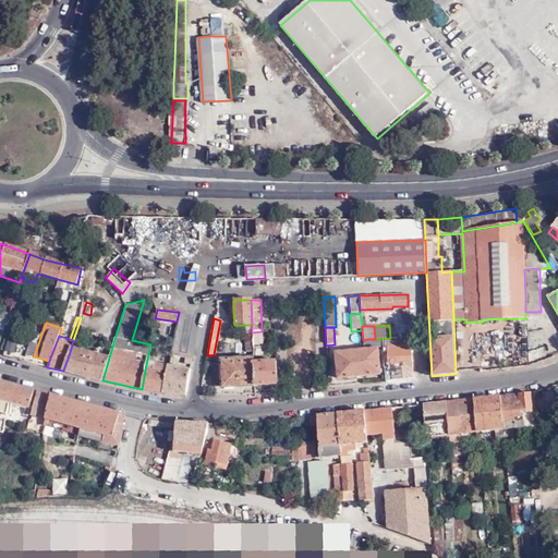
[(410,348),(409,338),(390,338),(380,339),(381,349),(386,348),(388,368),(390,368),(392,380),(413,378),(410,348)]
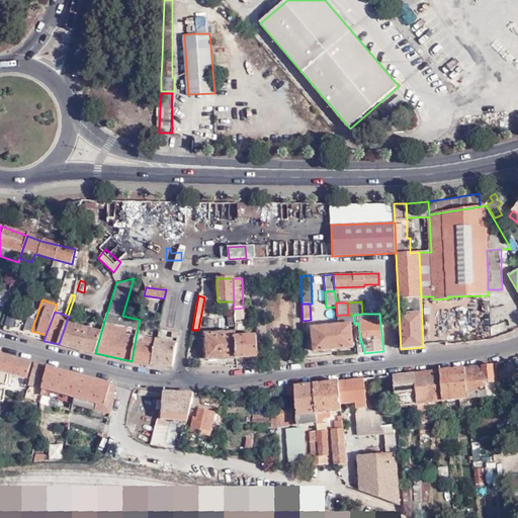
[(178,335),(181,323),(160,319),(158,331),(178,335)]
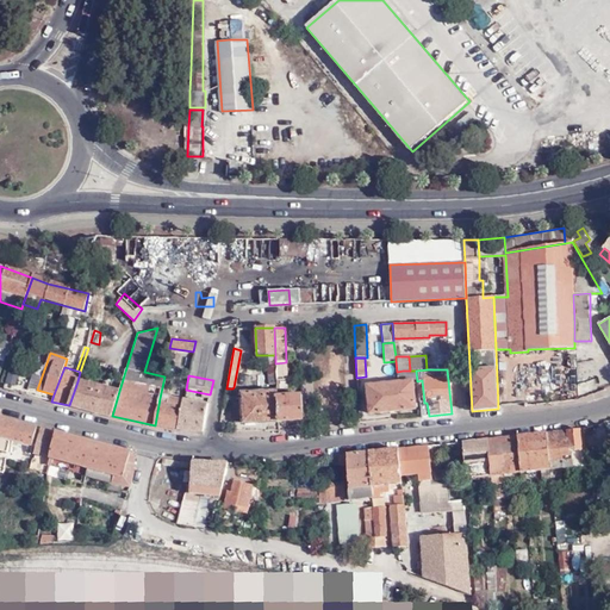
[(112,416),(119,391),(78,381),(69,405),(112,416)]
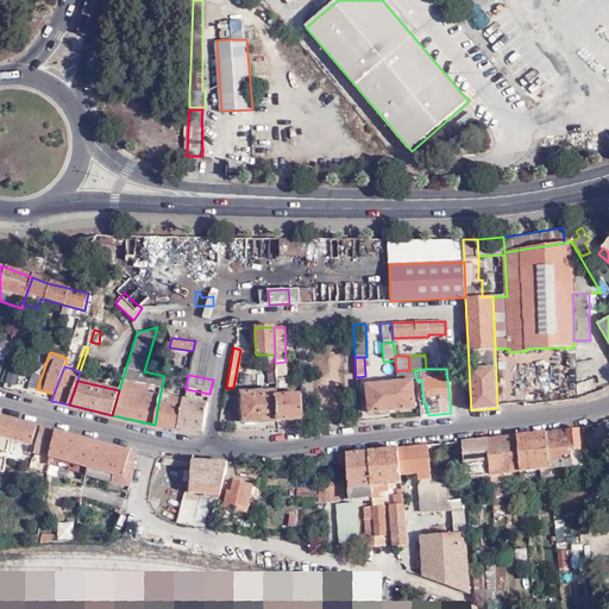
[(412,381),(364,385),(368,414),(414,409),(412,381)]
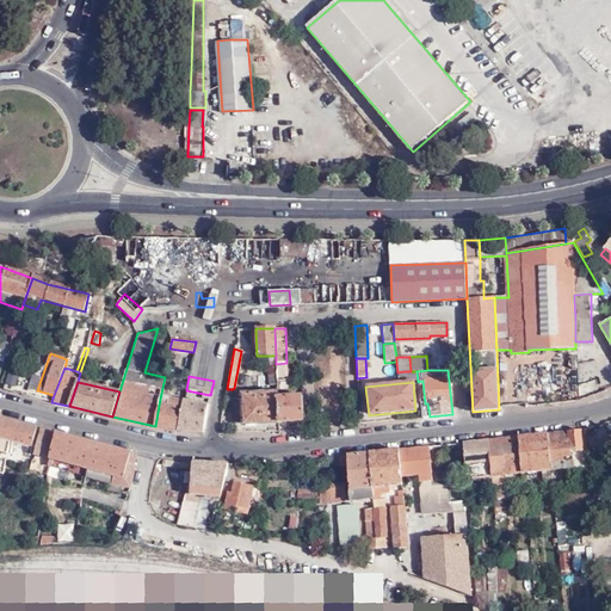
[(234,424),(278,423),(278,397),(278,394),(241,394),(242,402),(234,403),(234,424)]
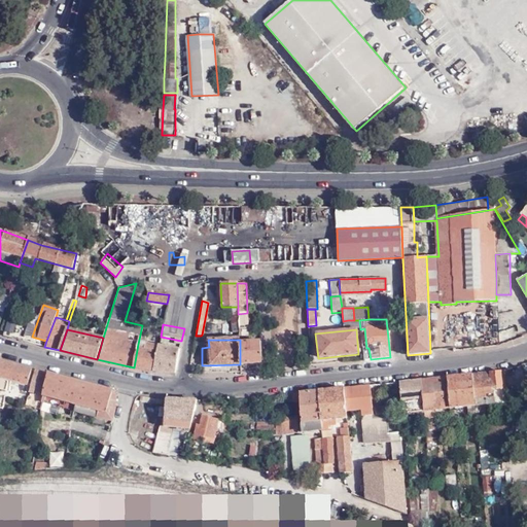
[(261,363),(260,342),(240,343),(240,364),(261,363)]
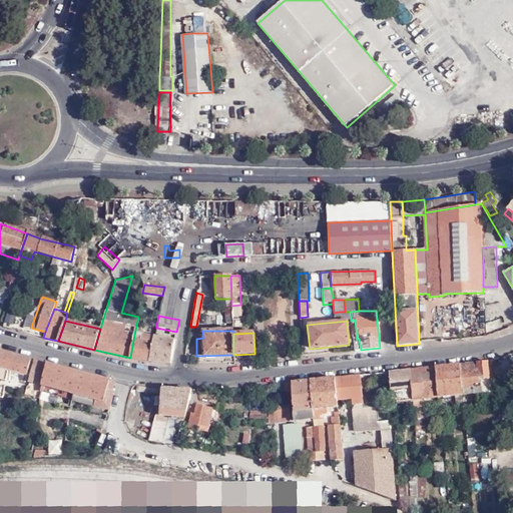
[(150,361),(154,338),(134,335),(130,358),(150,361)]
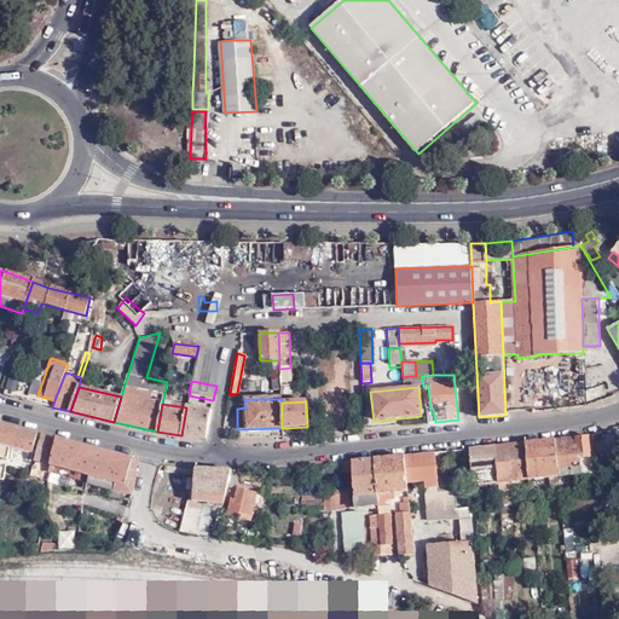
[(207,438),(212,411),(186,408),(181,435),(207,438)]
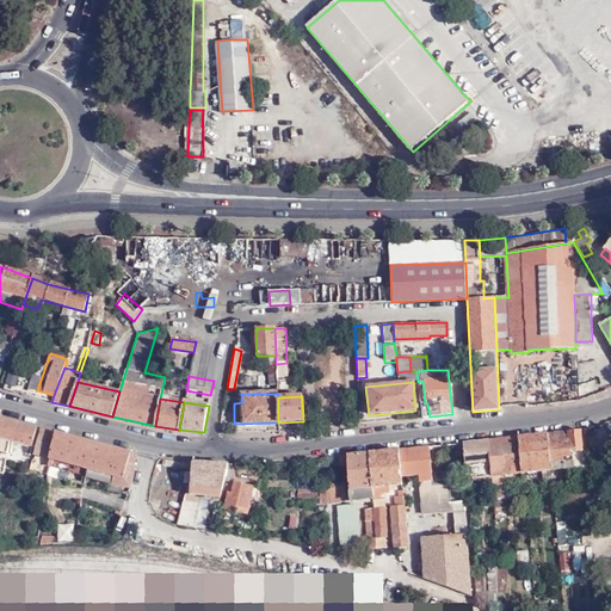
[(0,450),(7,452),(10,440),(32,445),(37,429),(0,417),(0,450)]
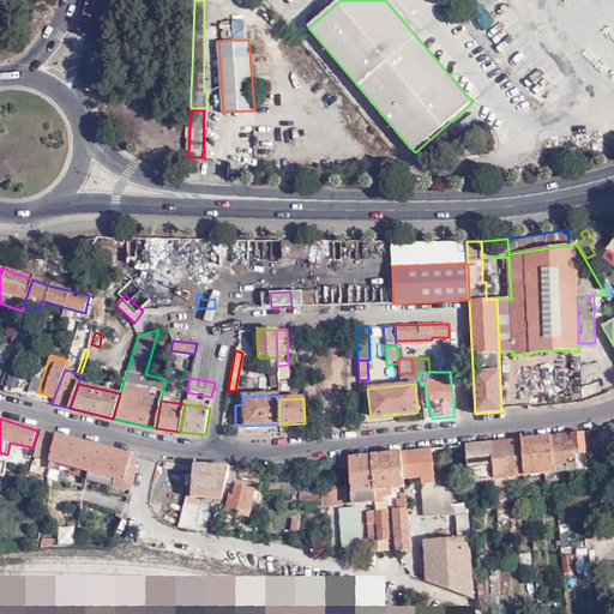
[(30,473),(48,479),(50,468),(55,435),(42,432),(30,473)]
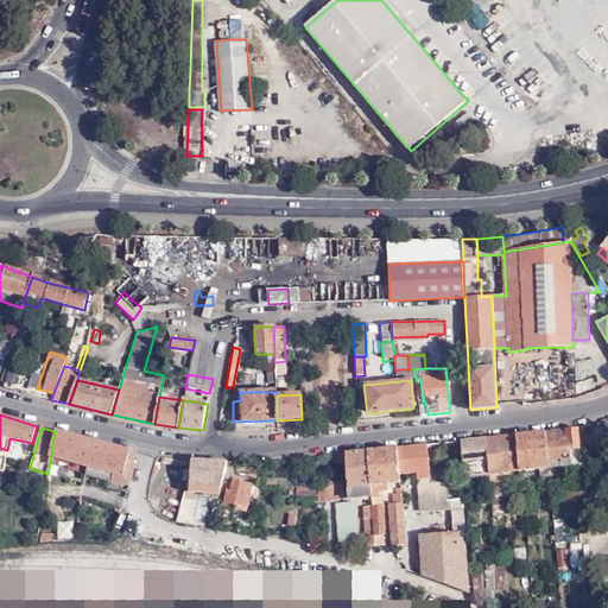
[(581,451),(577,429),(545,432),(549,469),(571,467),(569,453),(581,451)]
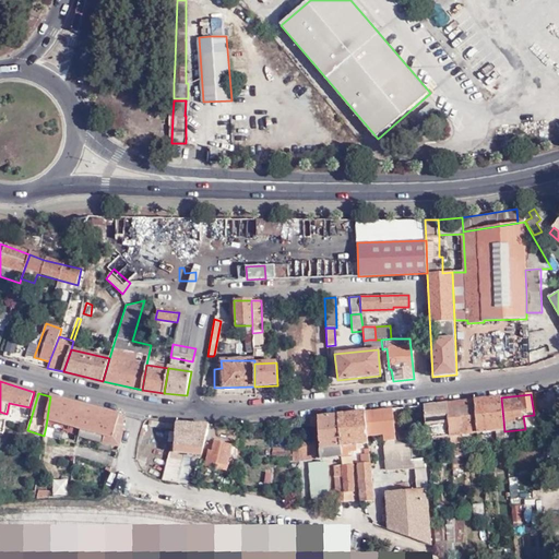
[(46,426),(79,436),(86,406),(50,396),(46,426)]
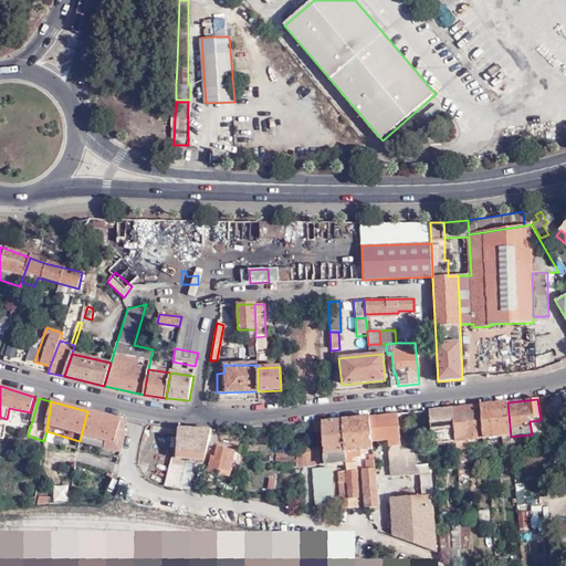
[(481,406),(483,439),(511,437),(507,402),(481,406)]
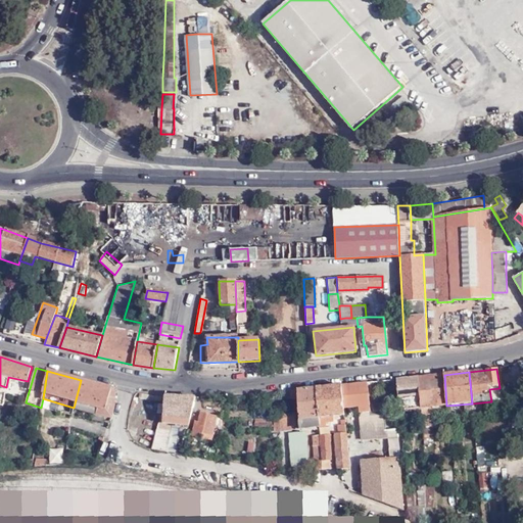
[(433,407),(446,406),(444,375),(418,377),(421,409),(423,427),(435,426),(433,407)]
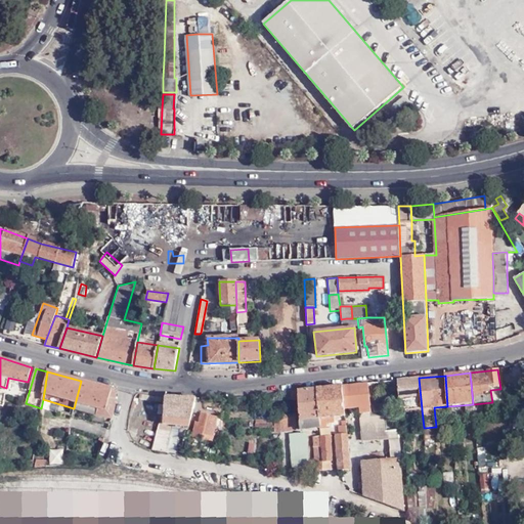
[(422,409),(419,378),(397,381),(400,411),(422,409)]
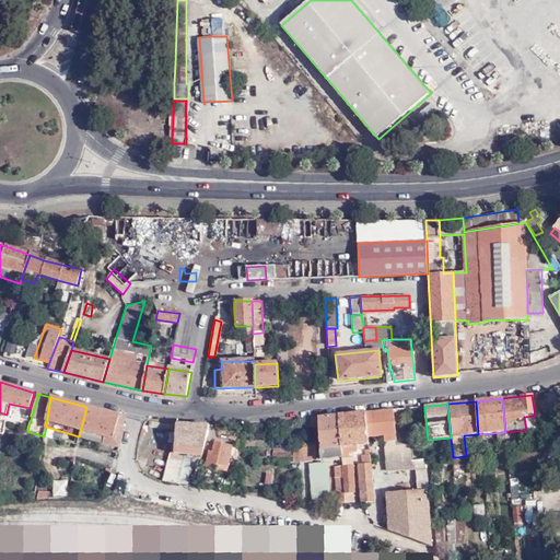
[(79,436),(119,447),(125,427),(124,417),(86,407),(79,436)]
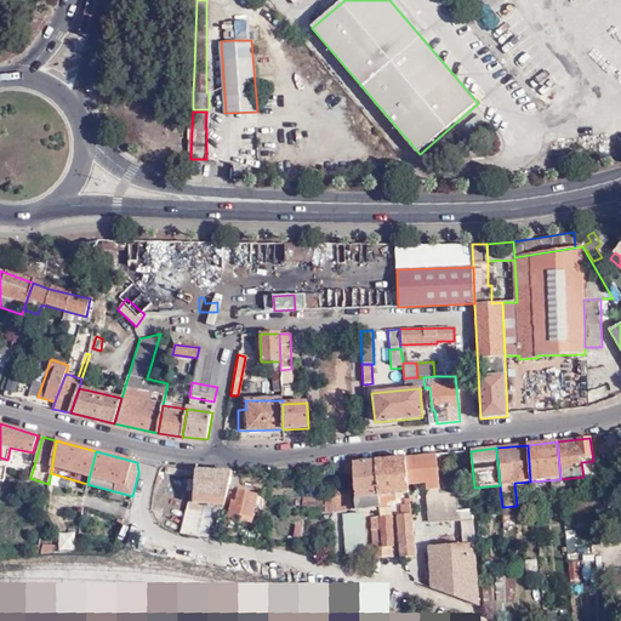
[(431,588),(479,608),(472,510),(457,511),(456,491),(440,493),(437,454),(405,456),(408,484),(423,483),(427,522),(460,519),(462,545),(428,547),(431,588)]
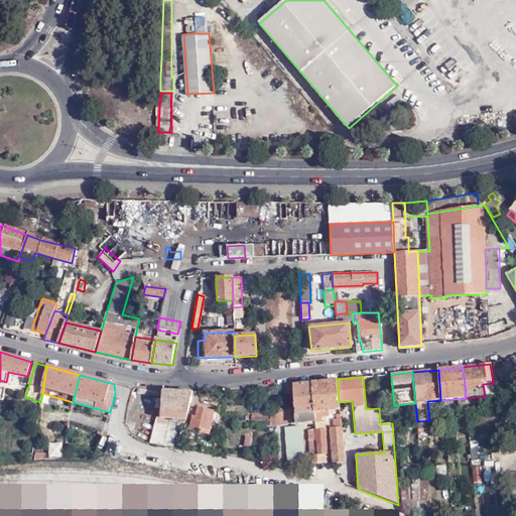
[(339,409),(339,402),(337,379),(311,382),(314,422),(314,430),(317,464),(325,463),(324,455),(326,455),(323,421),(319,421),(319,416),(329,415),(329,409),(339,409)]
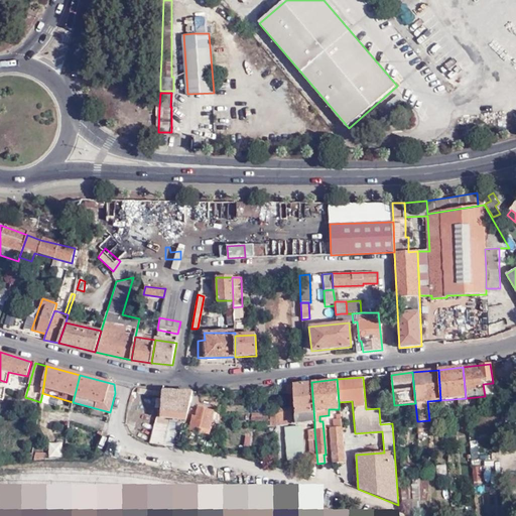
[(314,422),(311,382),(284,385),(285,393),(293,393),(294,423),(314,422)]
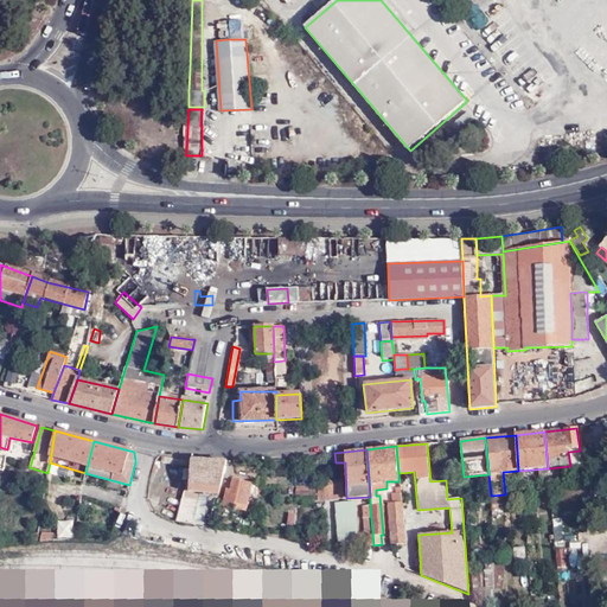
[(192,460),(161,454),(161,460),(191,466),(192,460)]
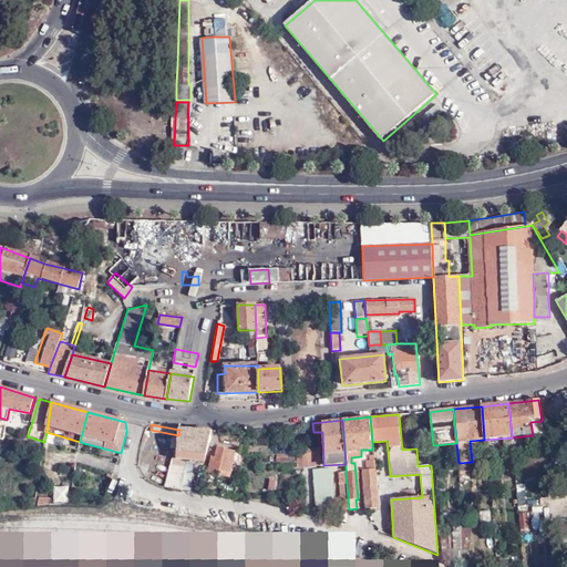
[(165,486),(182,491),(186,460),(204,461),(212,431),(179,430),(178,435),(176,451),(173,451),(169,464),(165,486)]
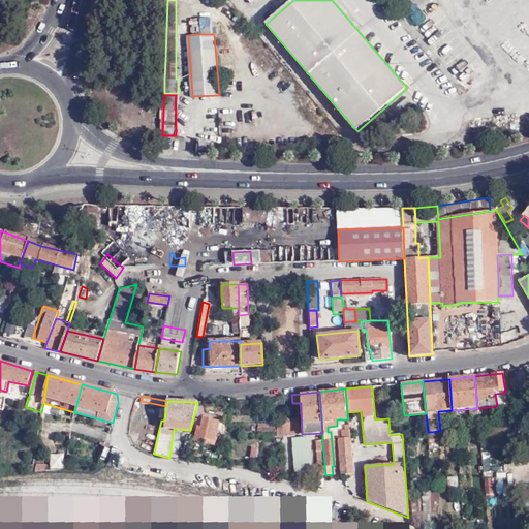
[(296,415),(281,416),(281,422),(276,422),(276,436),(298,434),(296,415)]
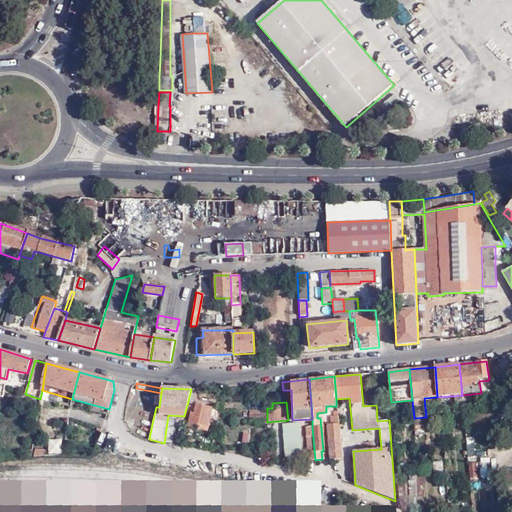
[(211,409),(195,404),(193,414),(189,413),(186,426),(206,431),(211,409)]
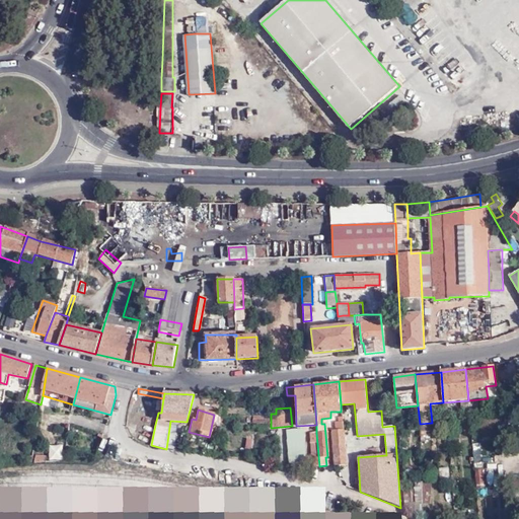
[(432,430),(432,428),(432,423),(420,424),(420,429),(420,431),(432,430)]
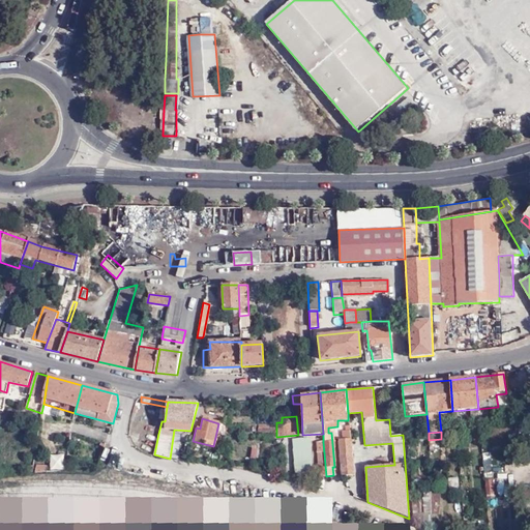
[(293,451),(308,449),(308,439),(292,439),(293,451)]
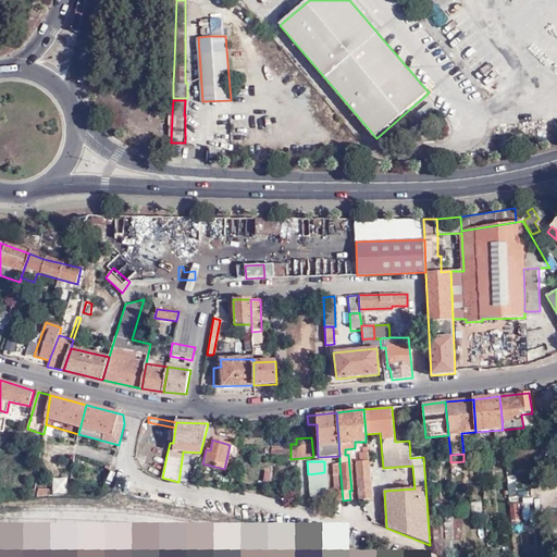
[(359,499),(363,498),(371,498),(368,461),(360,461),(356,461),(359,499)]
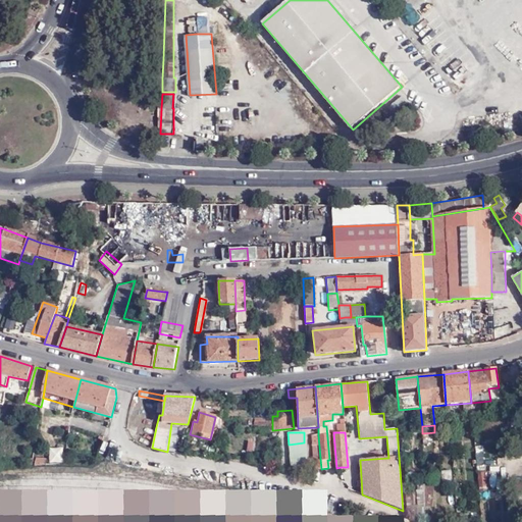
[(313,470),(321,469),(318,435),(310,436),(313,470)]
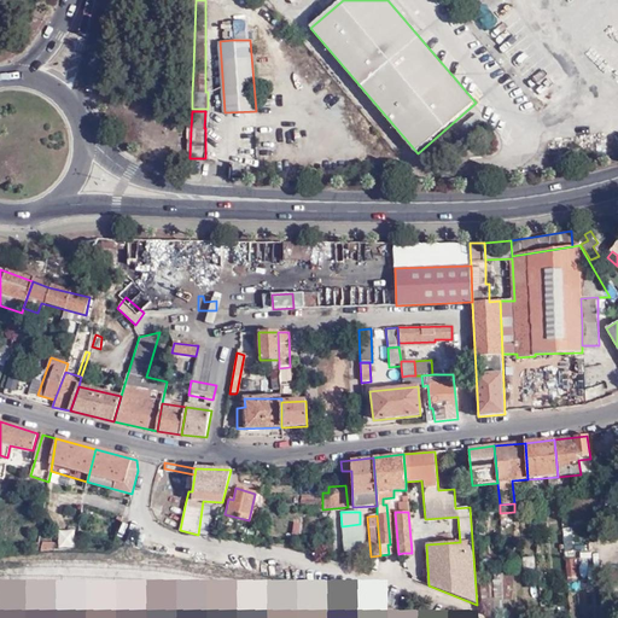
[(361,536),(360,524),(342,526),(342,537),(361,536)]
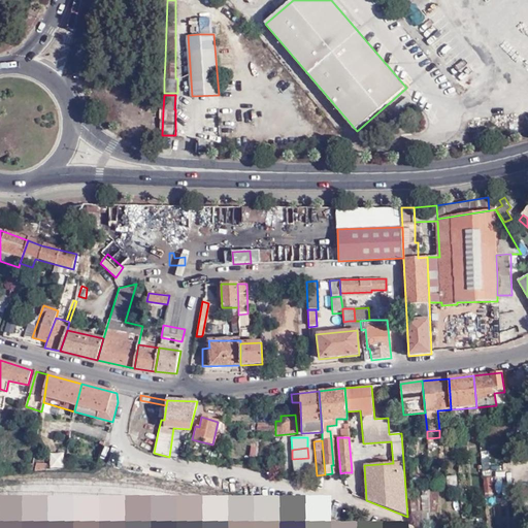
[(413,517),(429,523),(428,496),(411,498),(413,517)]
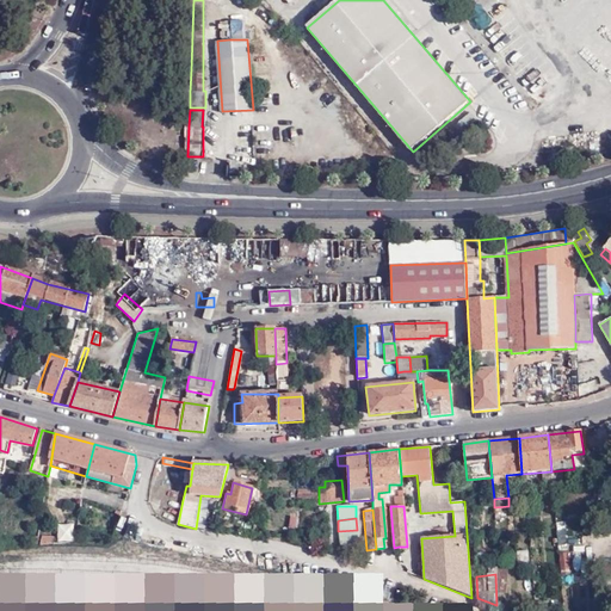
[(548,610),(548,596),(538,597),(538,610),(548,610)]
